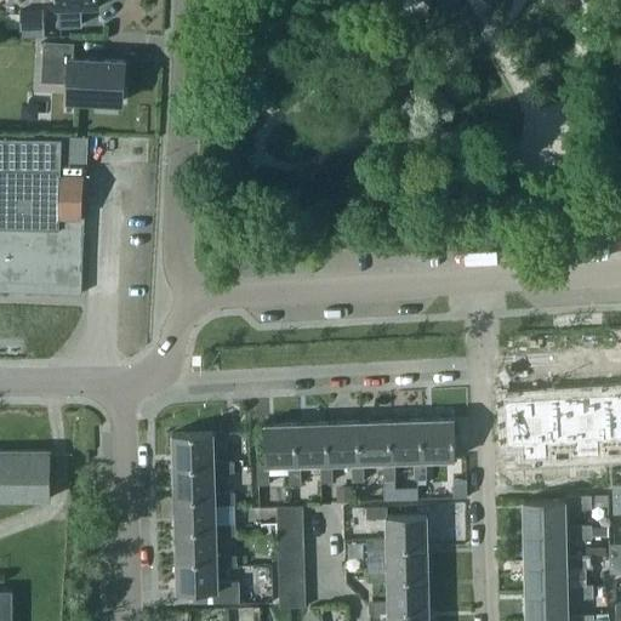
[(53,0),(55,10),(57,10),(57,27),(81,26),(80,9),(98,7),(97,0),(53,0)]
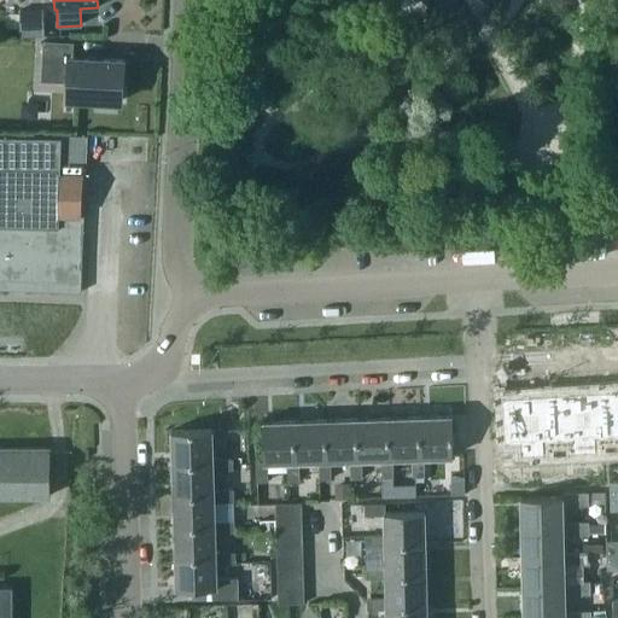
[(19,11),(21,29),(42,28),(41,10),(19,11)]
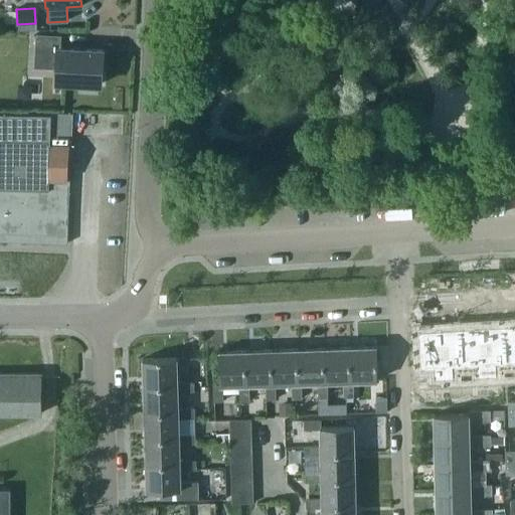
[(36,34),(35,50),(46,51),(45,68),(57,68),(56,81),(102,84),(104,51),(59,49),(60,35),(36,34)]
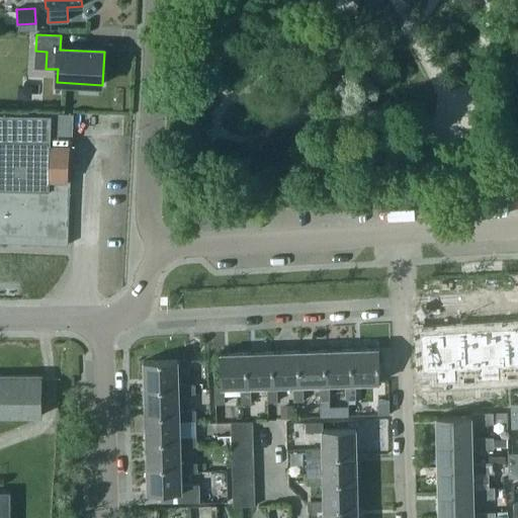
[(0,113),(0,240),(1,242),(68,244),(68,212),(67,212),(68,181),(67,181),(68,146),(70,146),(72,112),(50,112),(50,114),(0,113)]
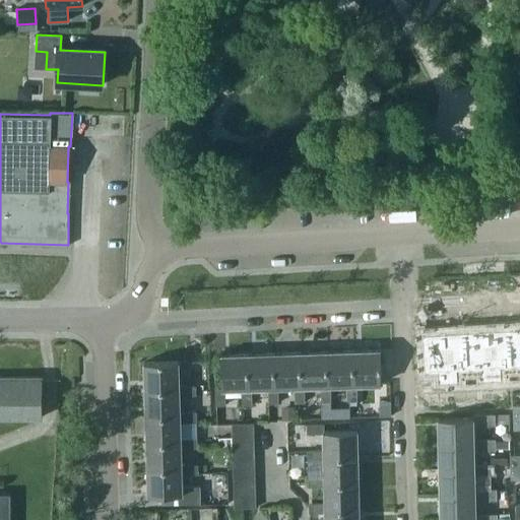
[(519,328),(511,329),(514,368),(519,367),(519,328)]
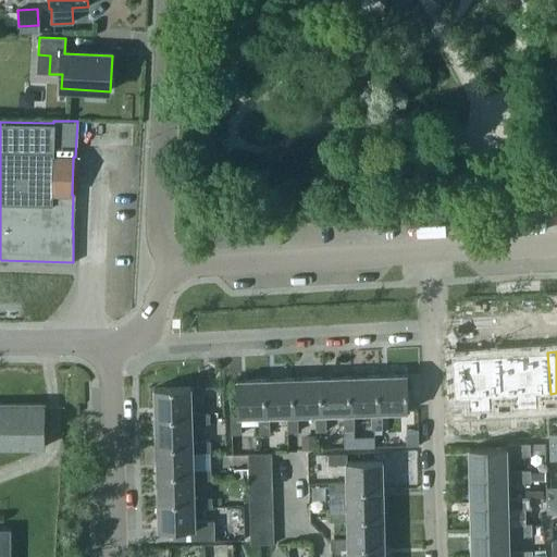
[(547,353),(524,354),(528,407),(537,407),(536,394),(551,394),(547,353)]
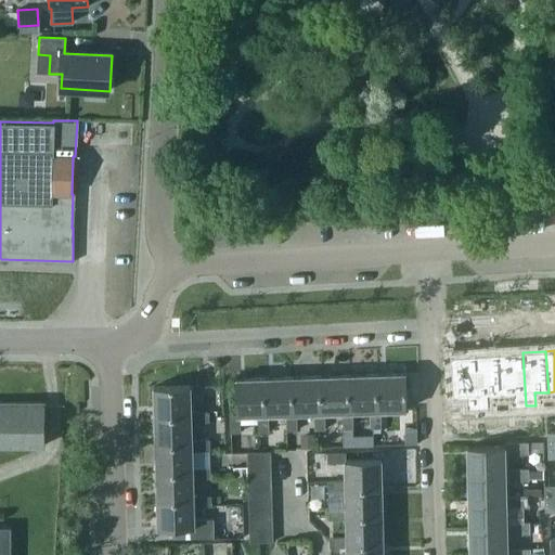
[(523,352),(499,353),(502,395),(515,395),(515,407),(526,405),(523,352)]
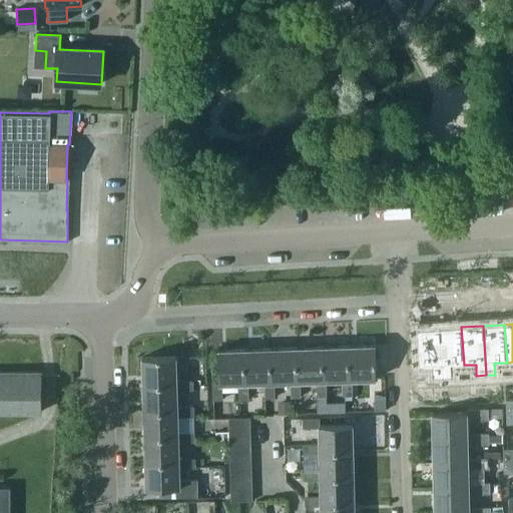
[(461,327),(440,329),(443,378),(452,378),(451,366),(464,365),(461,327)]
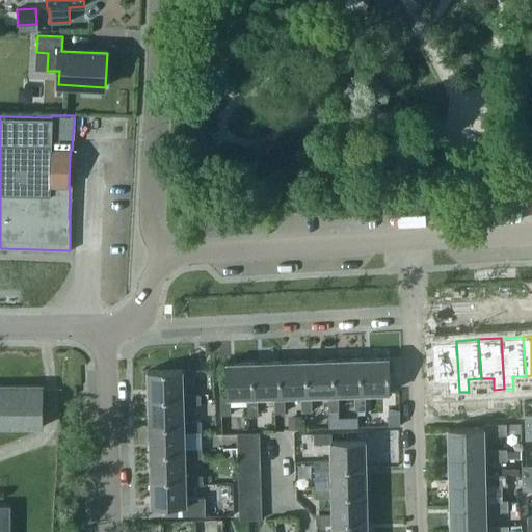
[(456,341),(432,342),(435,381),(449,380),(449,393),(459,392),(456,341)]
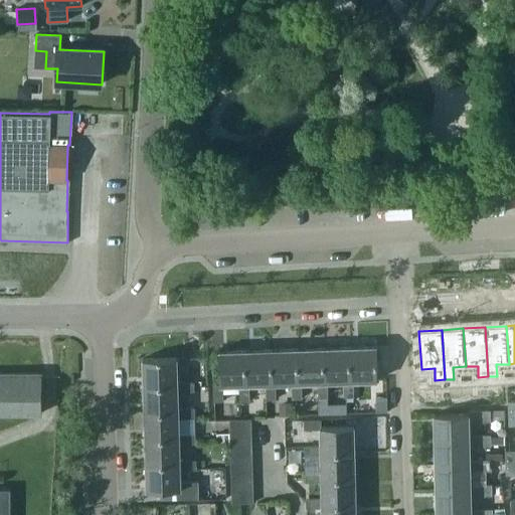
[(375,348),(349,349),(349,382),(343,382),(343,398),(353,397),(353,381),(376,381),(375,348)]
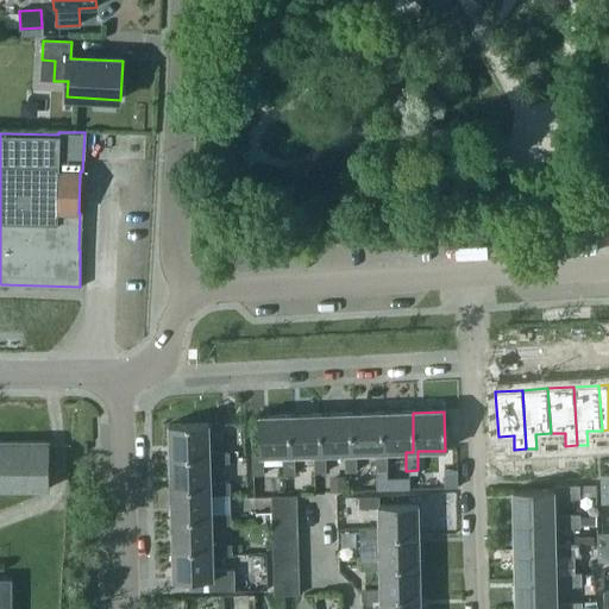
[(382,413),(350,414),(351,453),(344,454),(344,473),(356,472),(355,453),(375,453),(383,453),(382,413)]
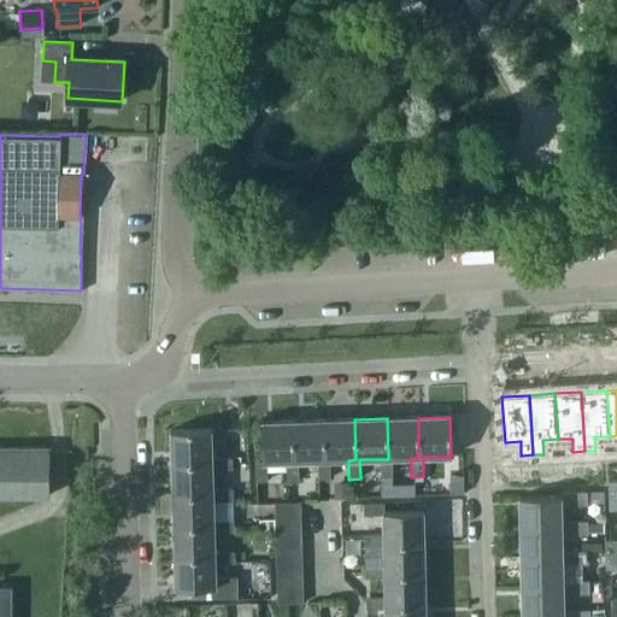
[(411,458),(418,458),(418,418),(387,418),(388,459),(380,459),(381,479),(392,477),(392,458),(411,458)]
